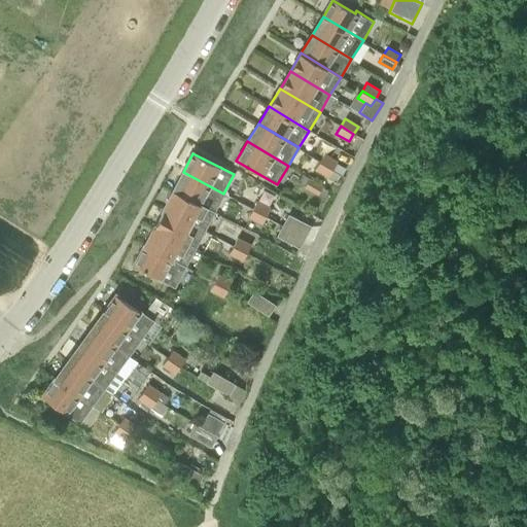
[(319,162),(331,170),(337,162),(323,154),(319,162)]
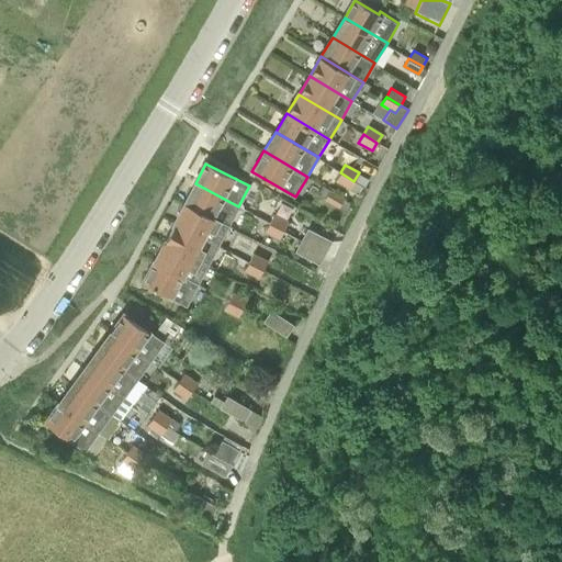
[(349,189),(353,181),(340,172),(335,180),(349,189)]
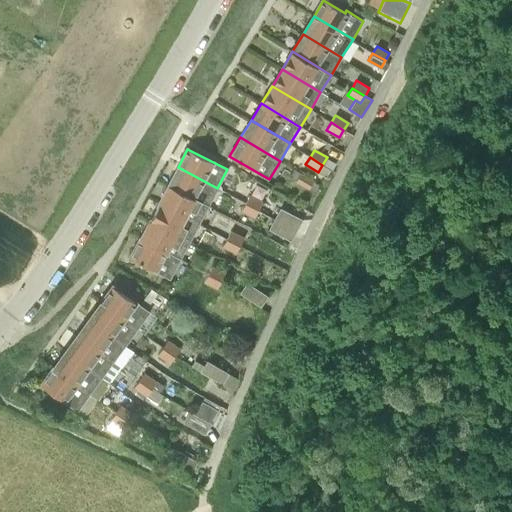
[(208,206),(217,188),(178,167),(168,185),(208,206)]
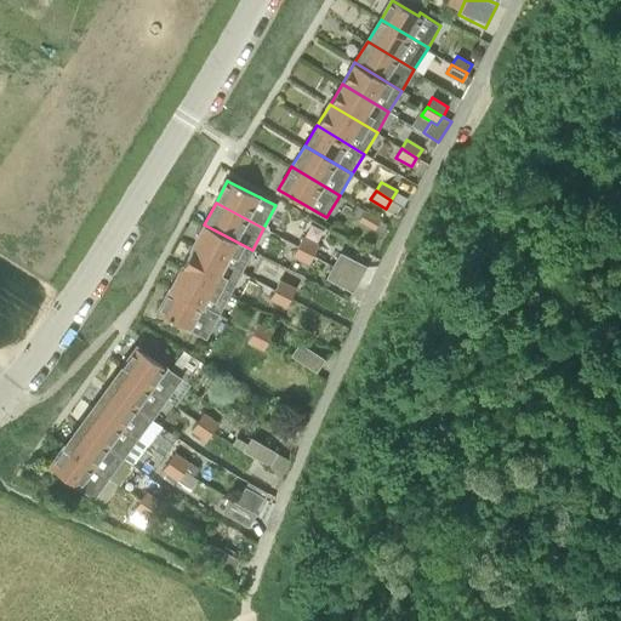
[(374,228),(380,220),(364,211),(359,220),(374,228)]
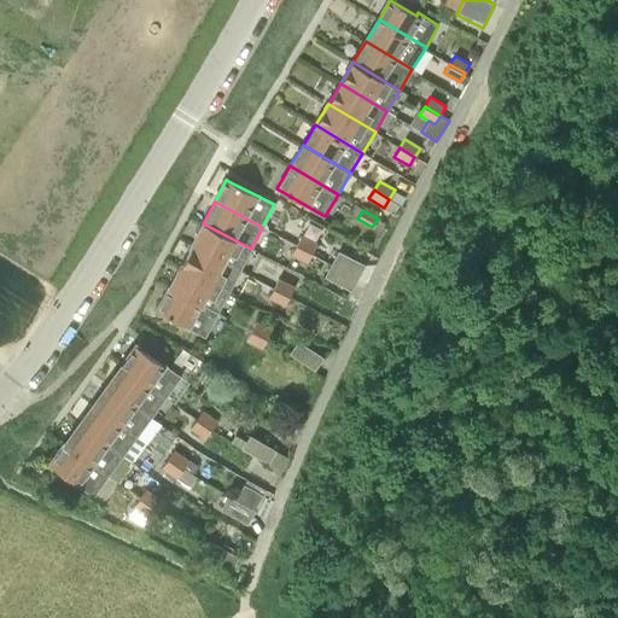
[(192,245),(240,270),(251,249),(203,223),(192,245)]
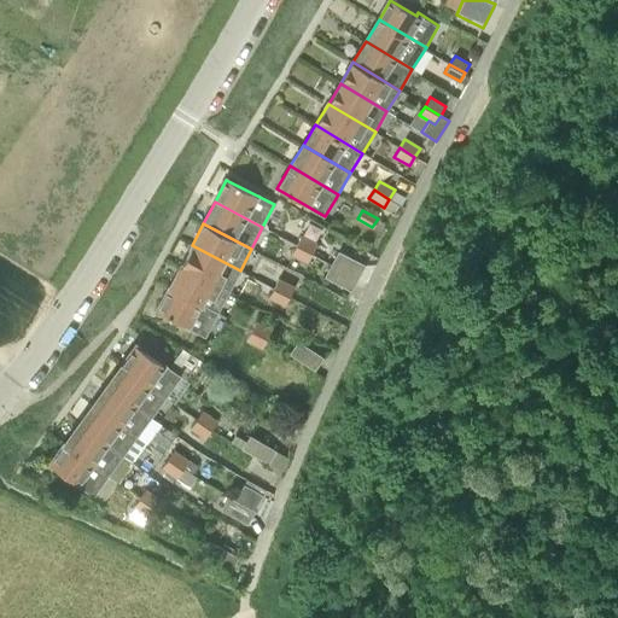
[(296,245),(312,254),(318,243),(302,234),(296,245)]
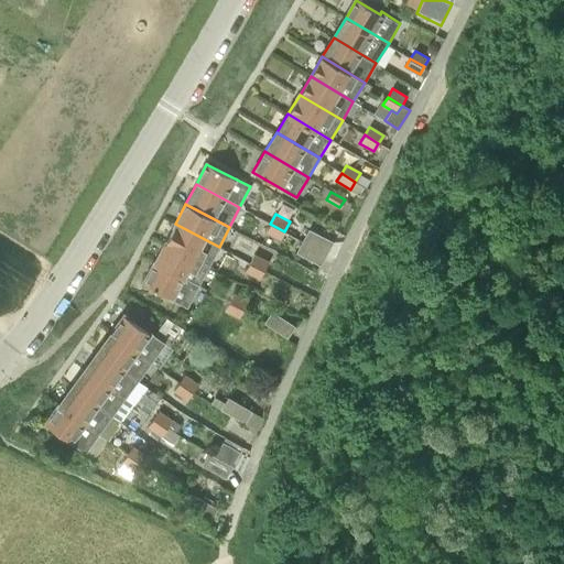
[(164,243),(208,267),(219,247),(175,224),(164,243)]
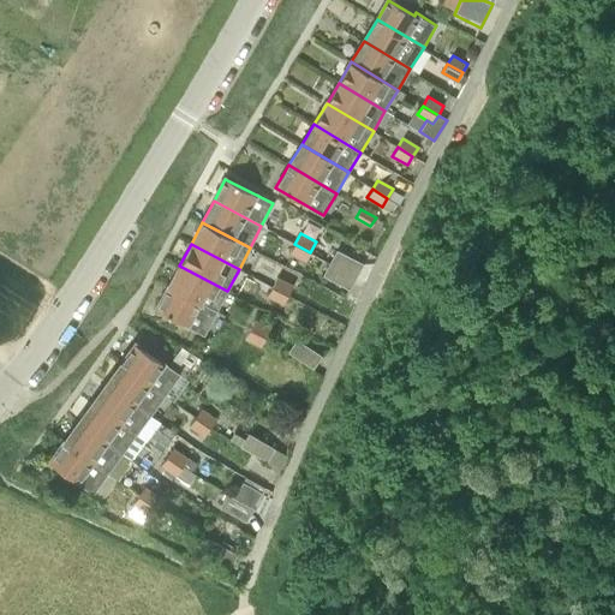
[(290,254),(305,262),(310,252),(294,244),(290,254)]
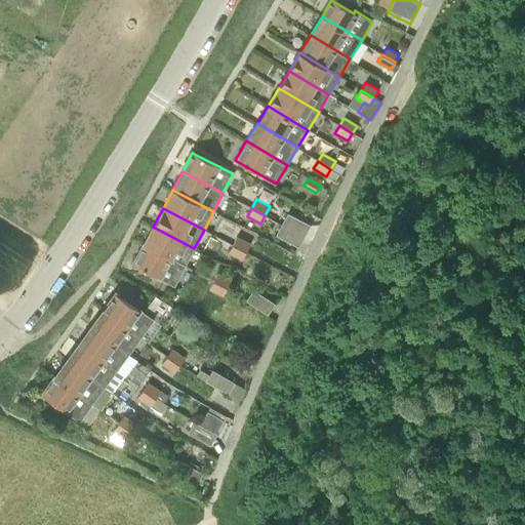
[(281,225),(304,236),(309,225),(287,213),(281,225)]
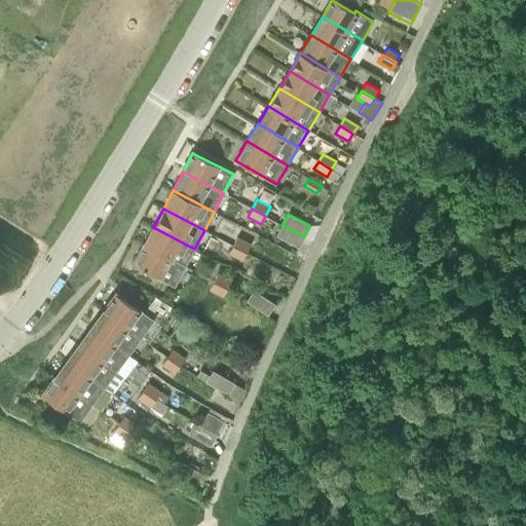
[(298,248),(304,236),(282,225),(275,235),(298,248)]
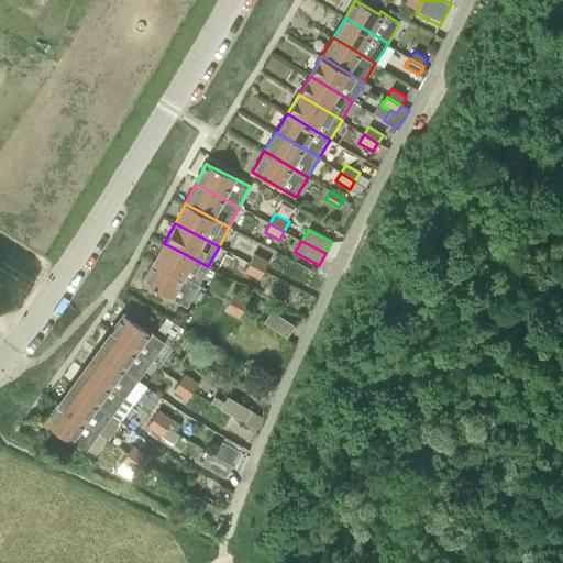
[(154,263),(198,285),(208,266),(164,243),(154,263)]
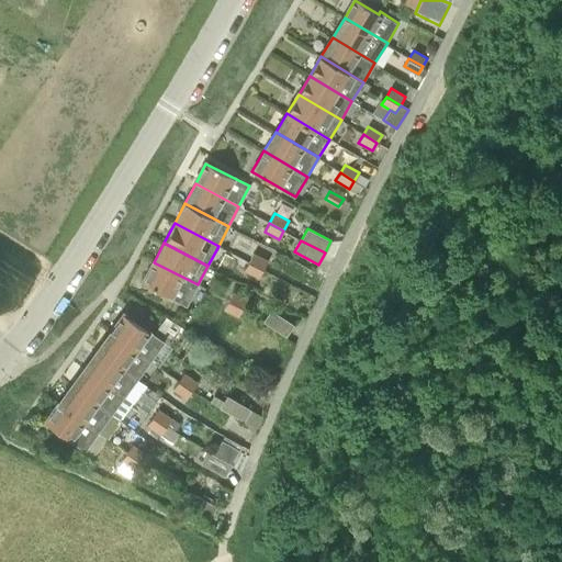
[(248,262),(262,270),(268,260),(254,253),(248,262)]
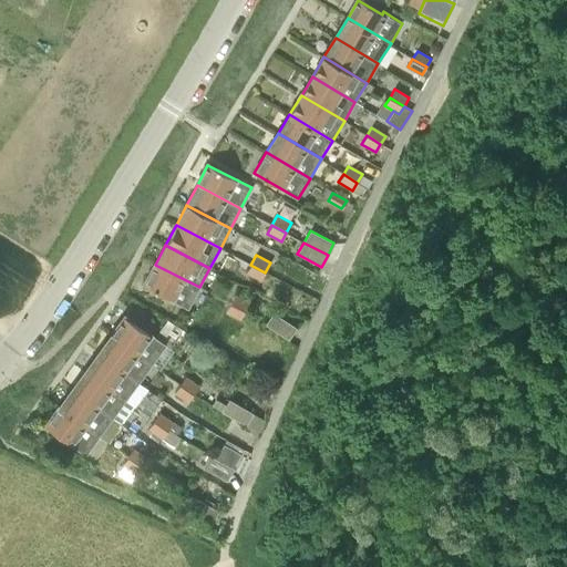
[(188,309),(199,287),(155,265),(145,285),(188,309)]
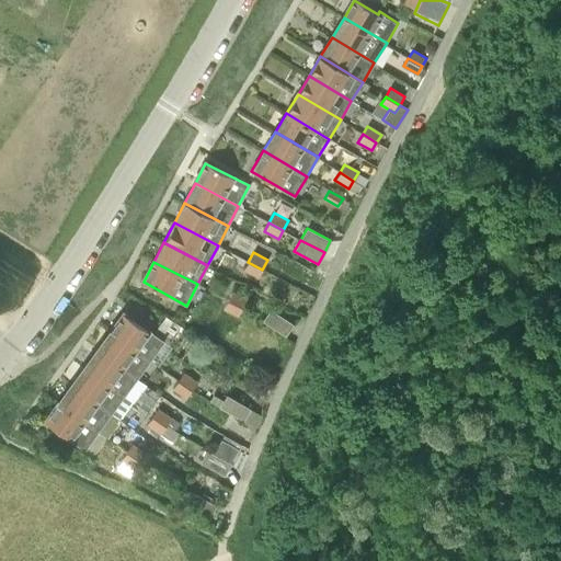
[(258,278),(262,270),(248,262),(243,271),(258,278)]
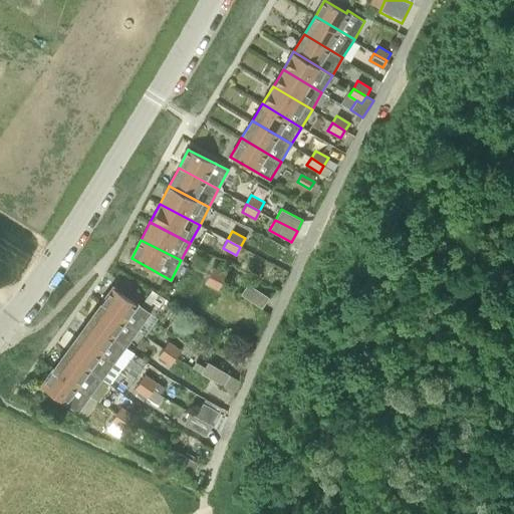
[(209,275),(222,282),(226,273),(213,266),(209,275)]
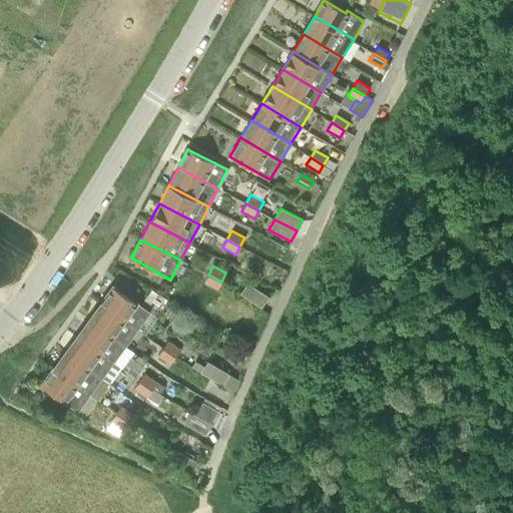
[(203,284),(216,290),(221,282),(208,275),(203,284)]
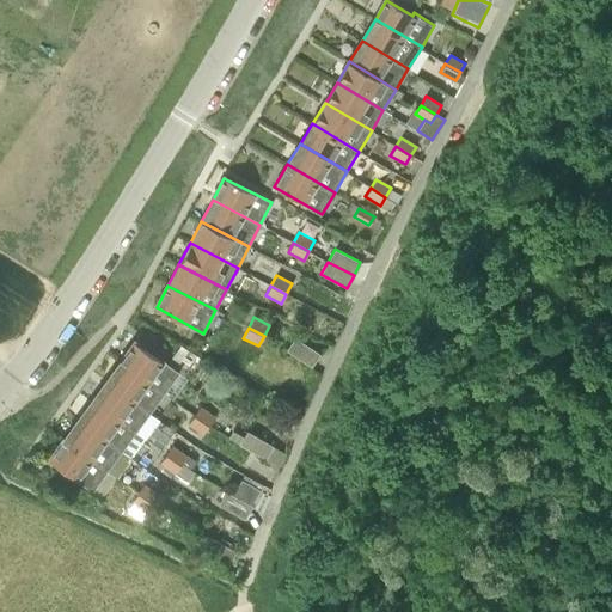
[(311,366),(319,353),(294,337),(287,349),(311,366)]
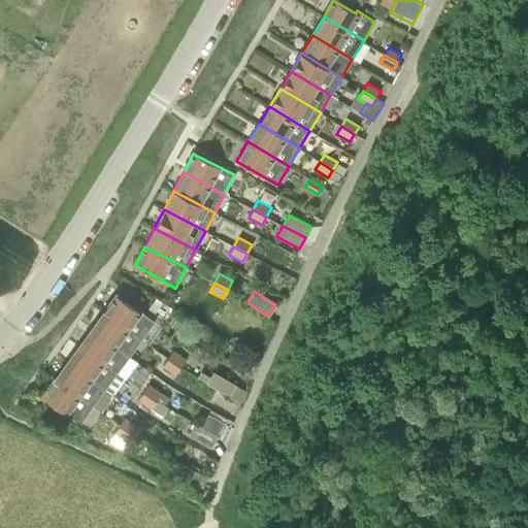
[(141,339),(154,322),(117,295),(104,311),(141,339)]
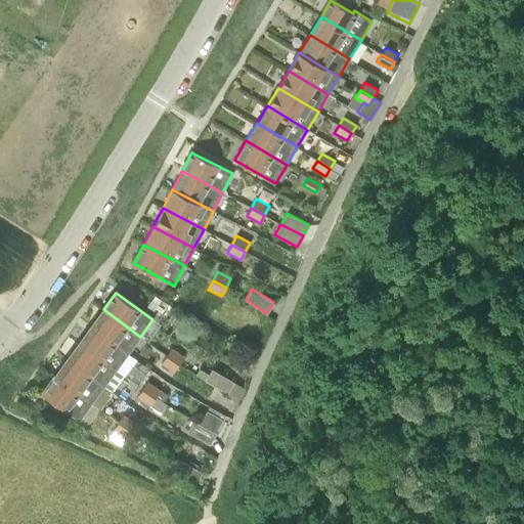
[(128,353),(140,337),(103,309),(91,326),(128,353)]
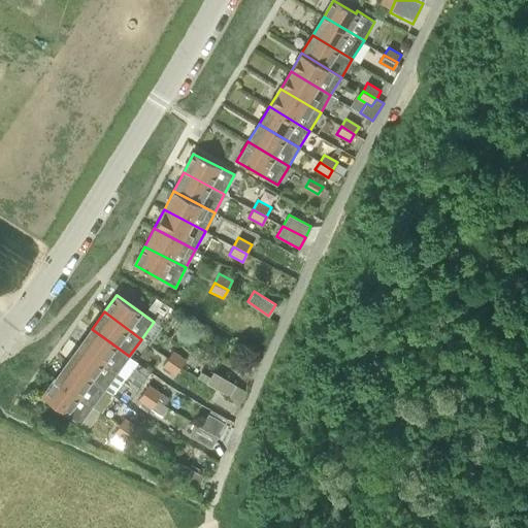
[(118,373),(129,356),(92,329),(79,345),(118,373)]
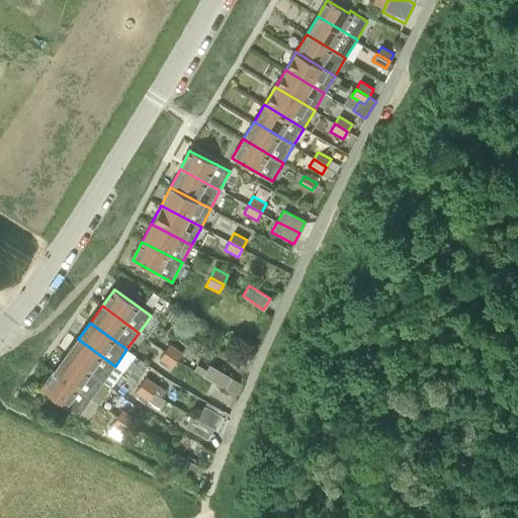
[(103,382),(115,366),(78,339),(66,356),(103,382)]
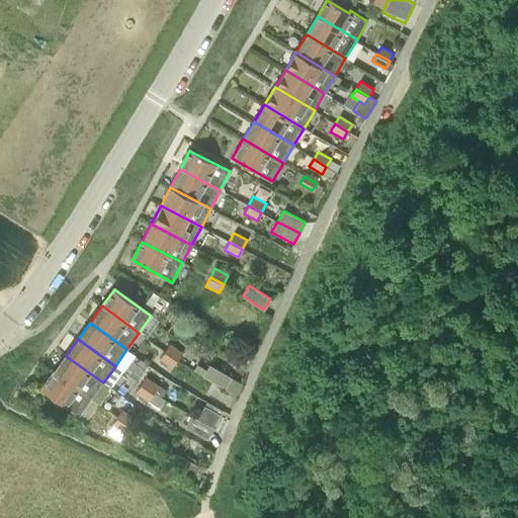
[(164,351),(177,360),(182,352),(170,343),(164,351)]
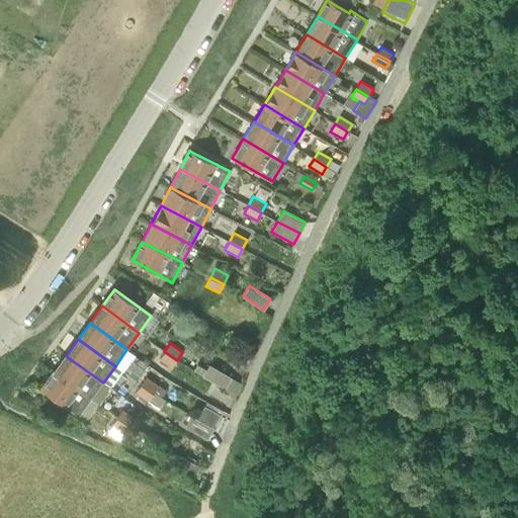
[(171,368),(177,360),(164,351),(159,359),(171,368)]
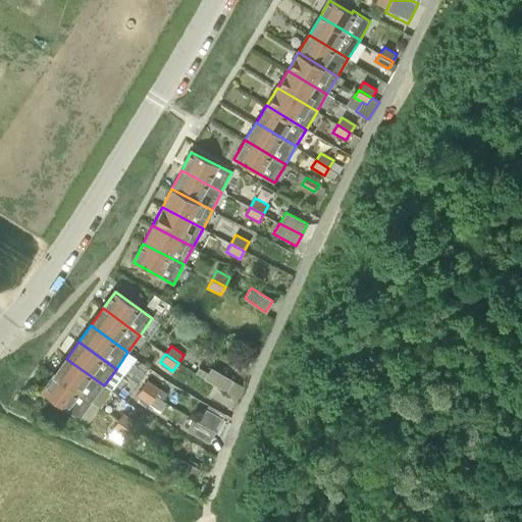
[(92,402),(104,385),(66,359),(54,375),(92,402)]
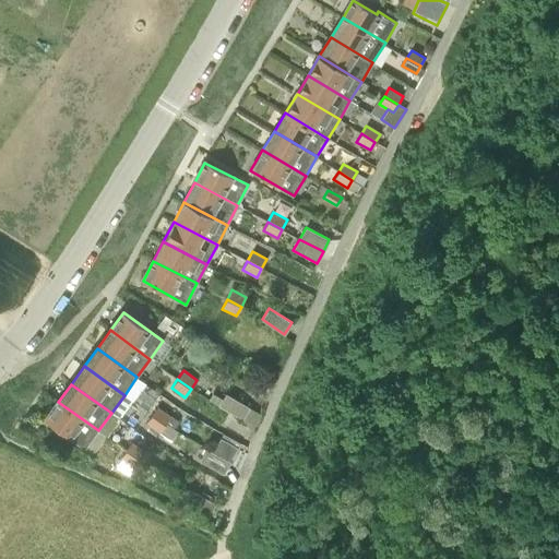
[(218,405),(241,418),(248,407),(225,394),(218,405)]
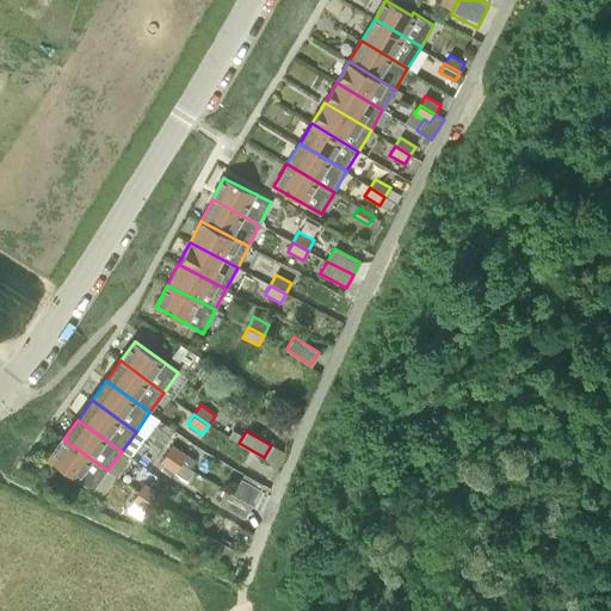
[(93,491),(107,470),(63,439),(49,460),(93,491)]
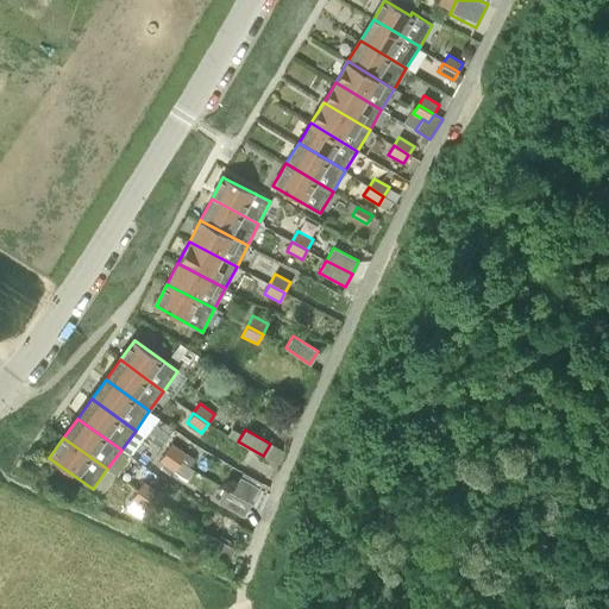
[(165,452),(180,463),(187,453),(173,443),(165,452)]
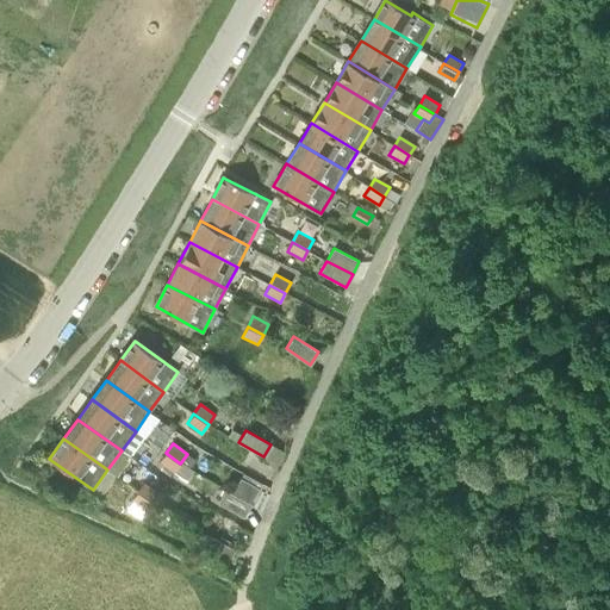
[(173,473),(180,464),(166,453),(159,462),(173,473)]
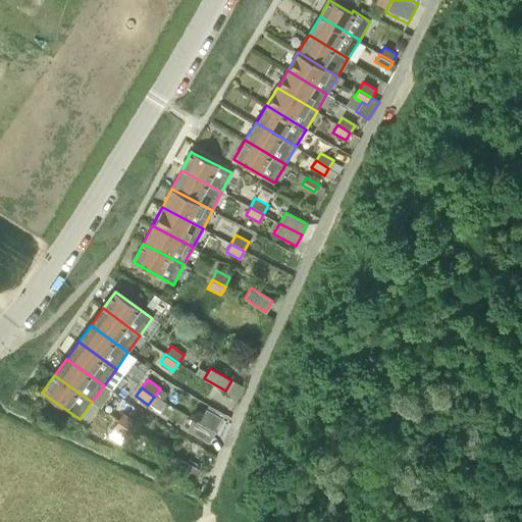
[(208,408),(199,423),(214,431),(222,416),(208,408)]
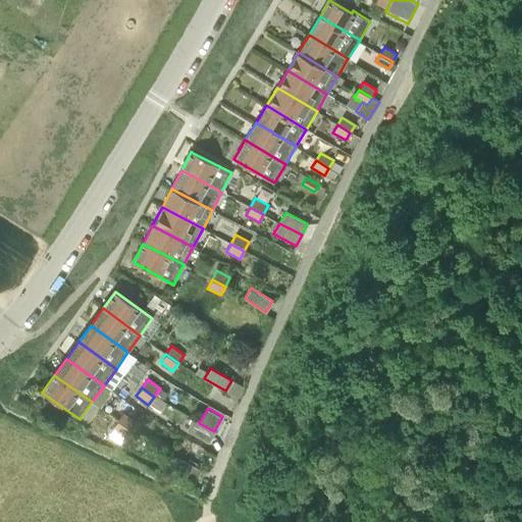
[(118,420),(131,429),(136,421),(123,412),(118,420)]
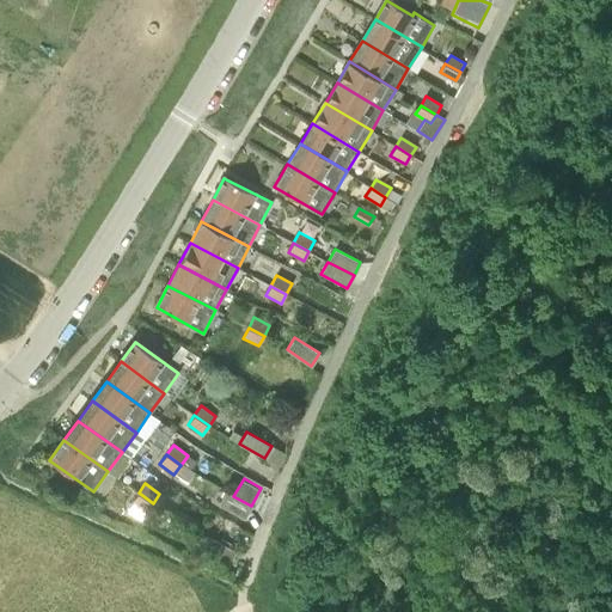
[(244,518),(251,506),(233,496),(225,491),(219,503),(244,518)]
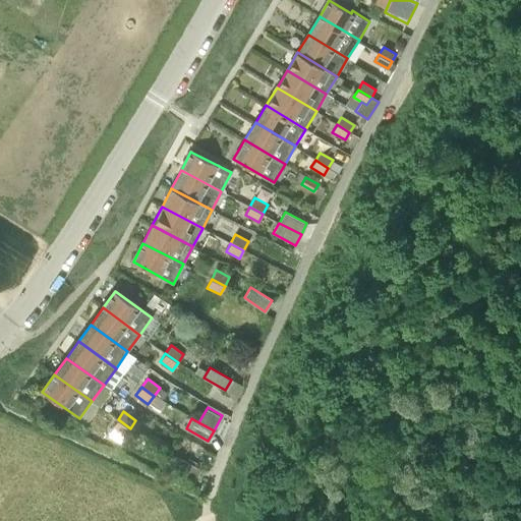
[(124,437),(130,428),(118,419),(112,428),(124,437)]
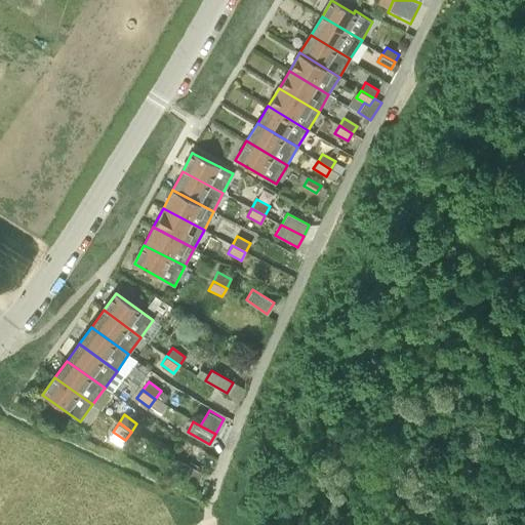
[(196,484),(201,473),(179,460),(173,471),(196,484)]
